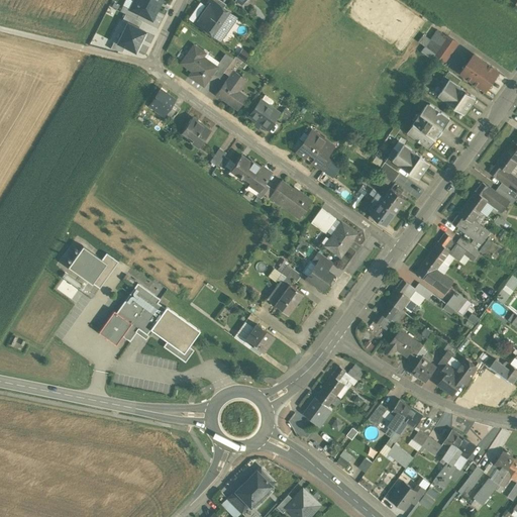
[(160,4),(151,0),(134,0),(129,9),(139,14),(151,20),(160,4)]
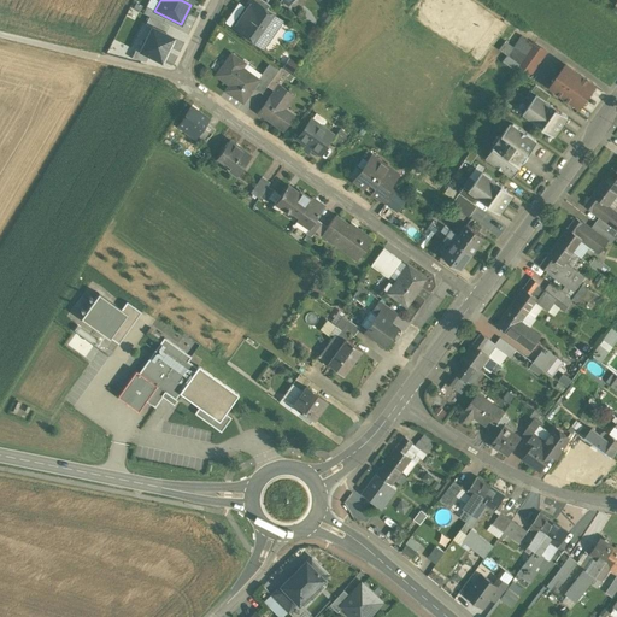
[(265,11),(251,0),(250,1),(233,25),(260,45),(271,30),(274,31),(281,22),(265,11)]
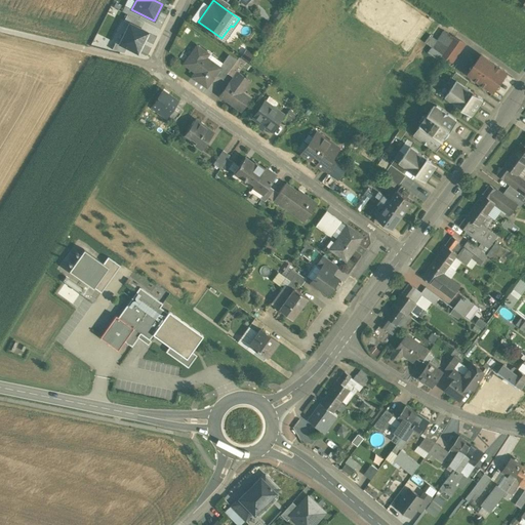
[(223,0),(210,0),(212,1),(213,0),(226,9),(229,4),(223,0)]
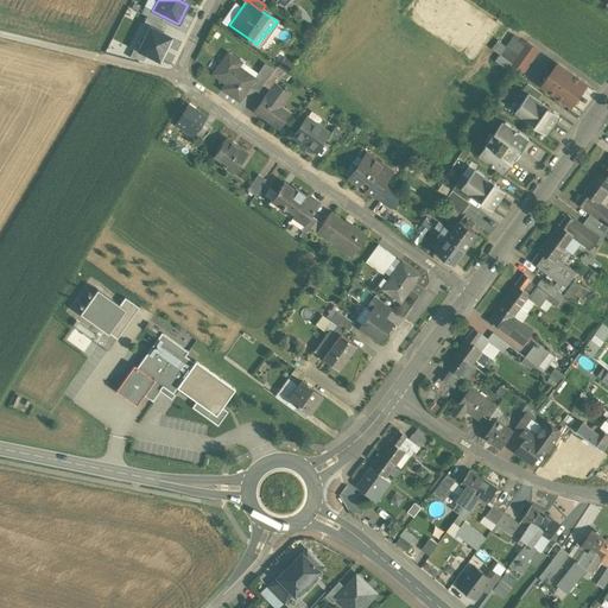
[(160,23),(164,17),(152,11),(144,7),(140,13),(147,17),(160,23)]
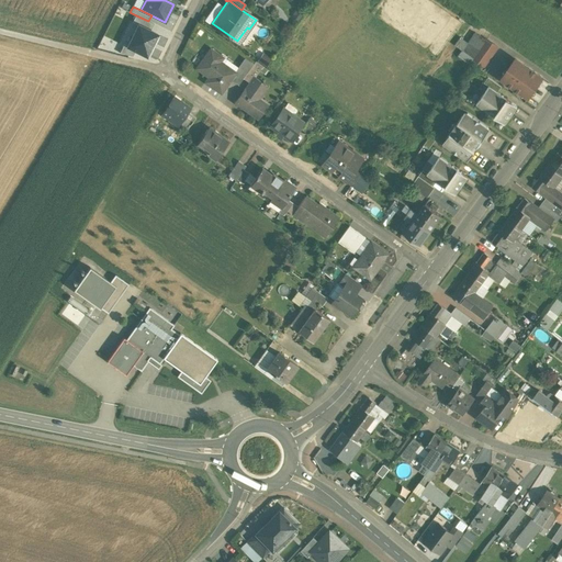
[(138,25),(150,31),(154,24),(148,21),(136,15),(133,22),(138,25)]
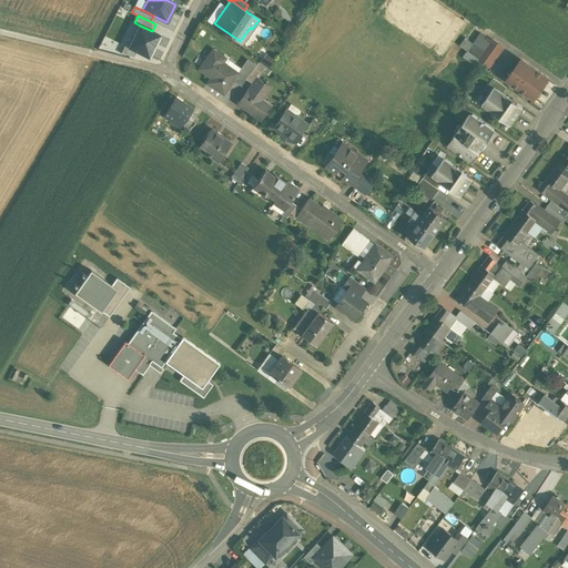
[(140,26),(130,47),(138,51),(149,57),(160,36),(152,31),(140,26)]
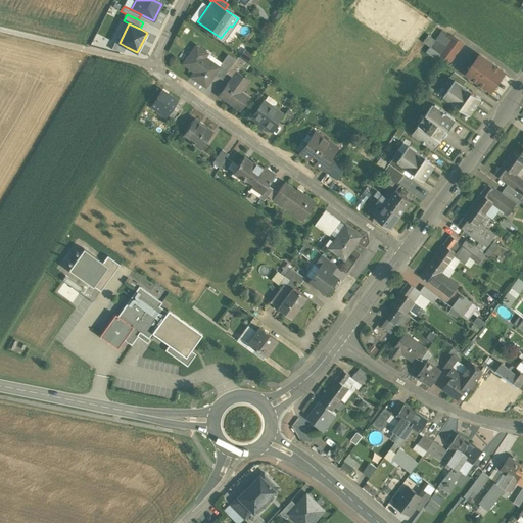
[(439,55),(453,37),(441,29),(435,38),(429,33),(423,43),(429,47),(439,55)]
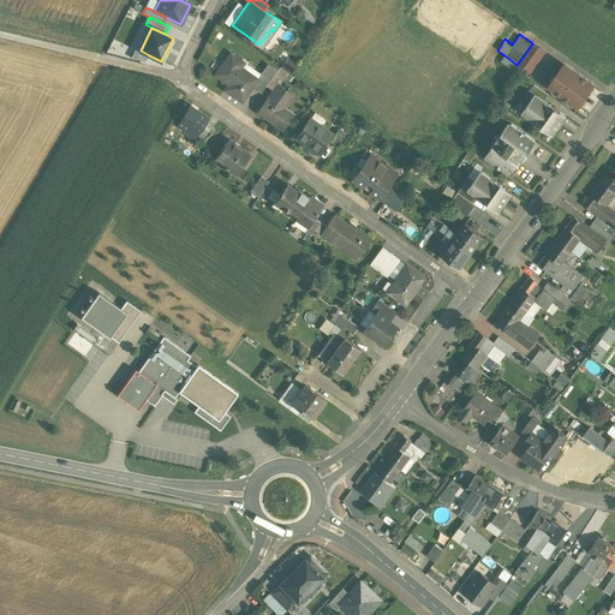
[(532,43),(517,65),(526,71),(529,73),(544,52),(532,43)]
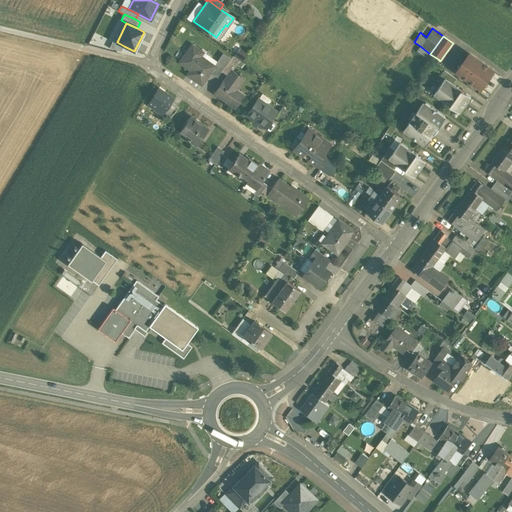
[(121,51),(124,46),(117,42),(113,40),(109,49),(121,51)]
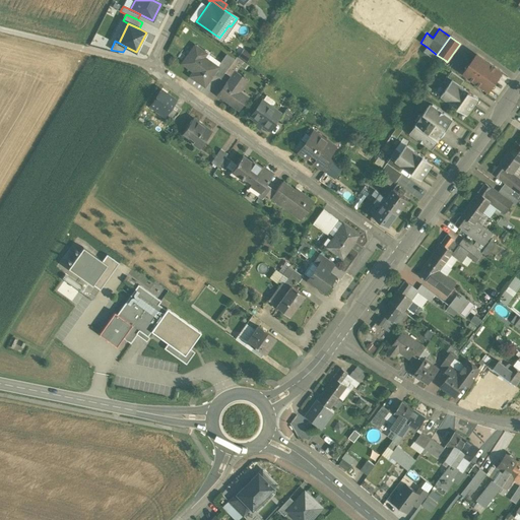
[(205,54),(195,47),(182,64),(196,73),(193,78),(204,86),(213,74),(215,70),(215,69),(201,60),(205,54)]
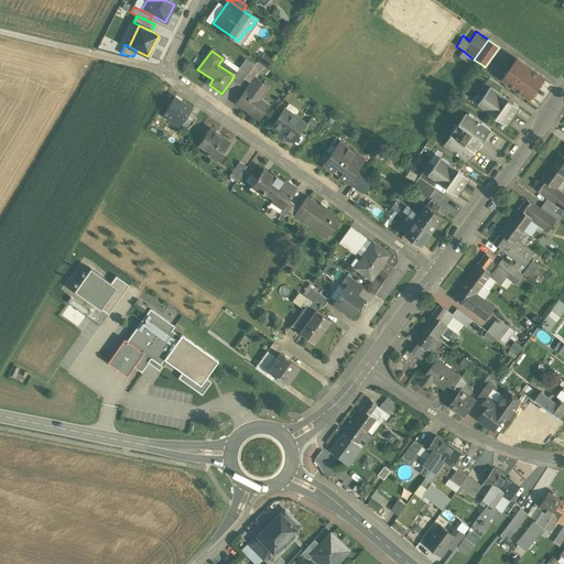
[(478,71),(483,65),(474,60),(463,51),(458,57),(478,71)]
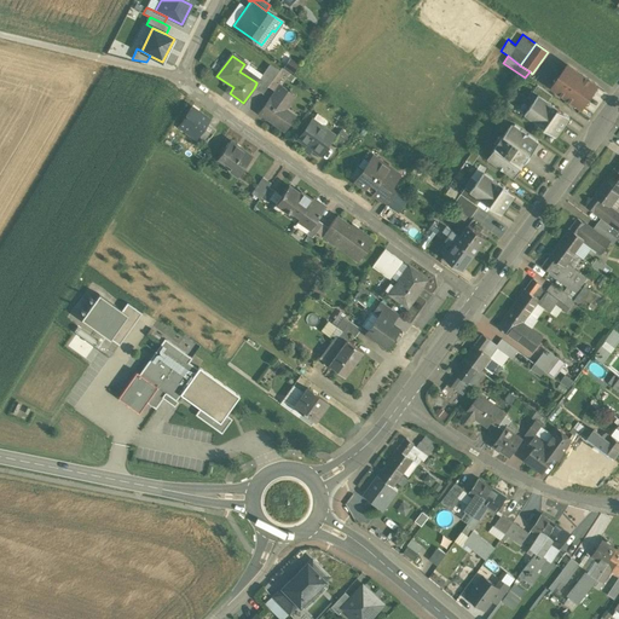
[(577,71),(567,65),(551,86),(582,108),(597,86),(583,76),(582,76),(577,73),(577,71)]
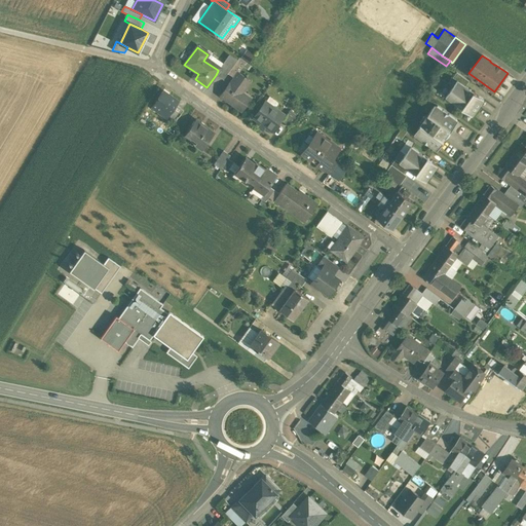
[(231,68),(227,73),(233,78),(237,72),(238,73),(246,63),(238,58),(231,68)]
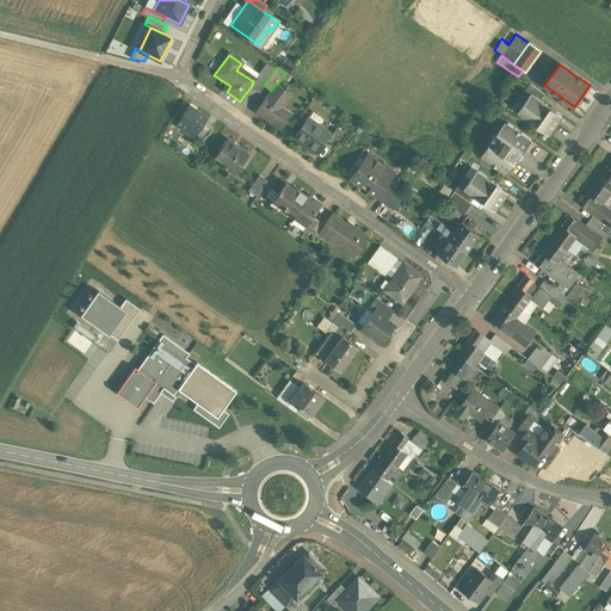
[(260,72),(253,81),(253,82),(251,87),(259,93),(264,85),(269,79),(260,72)]
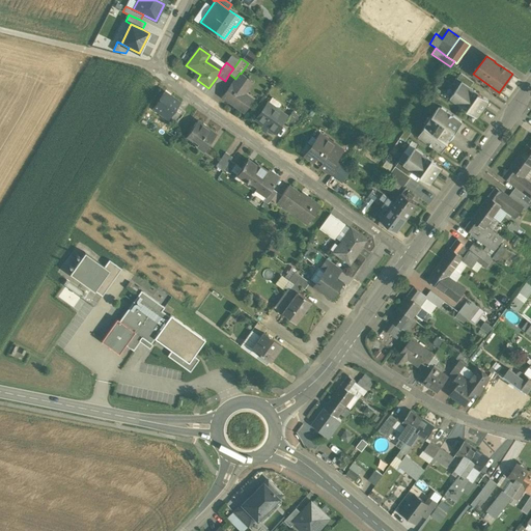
[(235,79),(231,84),(222,96),(243,112),(250,102),(242,96),(252,82),(241,74),(240,73),(235,79)]
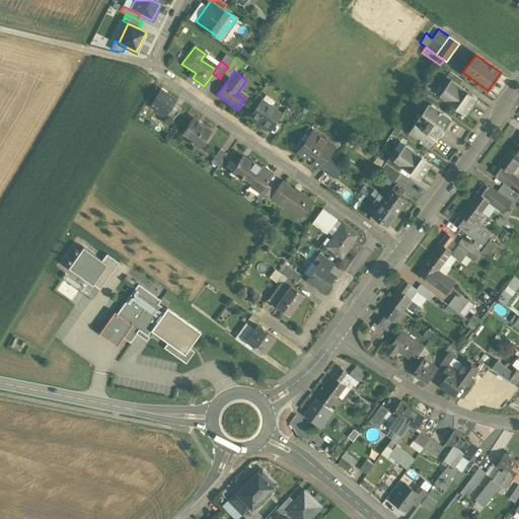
[(450,71),(447,76),(451,79),(459,85),(463,80),(450,71)]
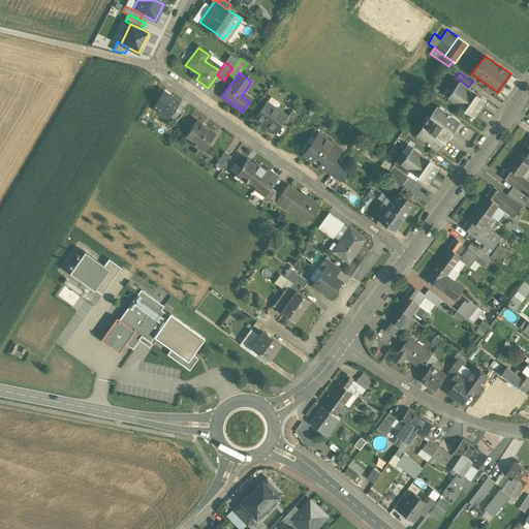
[(460,81),(448,97),(465,109),(475,116),(487,99),(476,92),(468,87),(460,81)]
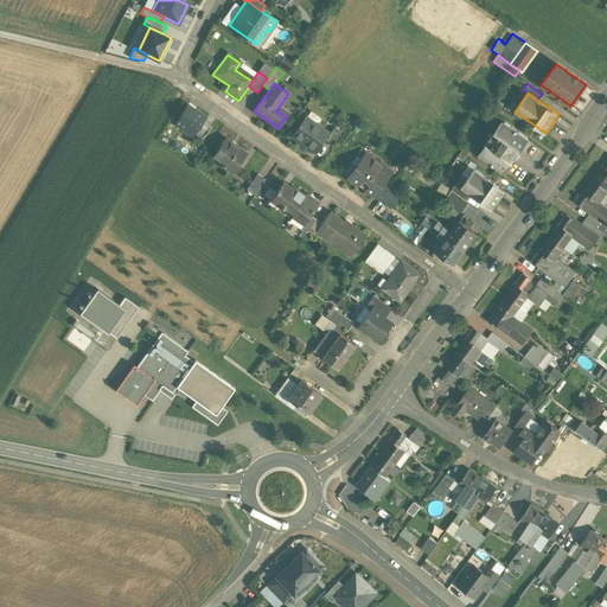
[(498,100),(490,112),(496,115),(504,103),(498,100)]
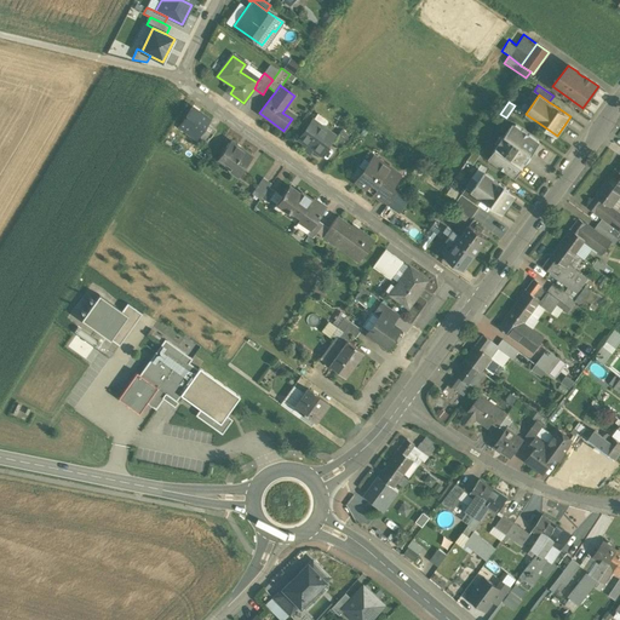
[(210,120),(193,107),(178,126),(187,132),(189,128),(199,136),(207,124),(210,120)]
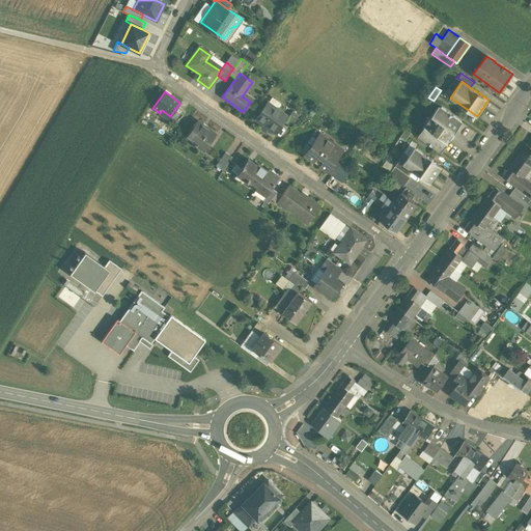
[(285,116),(268,103),(255,119),(273,133),(285,116)]
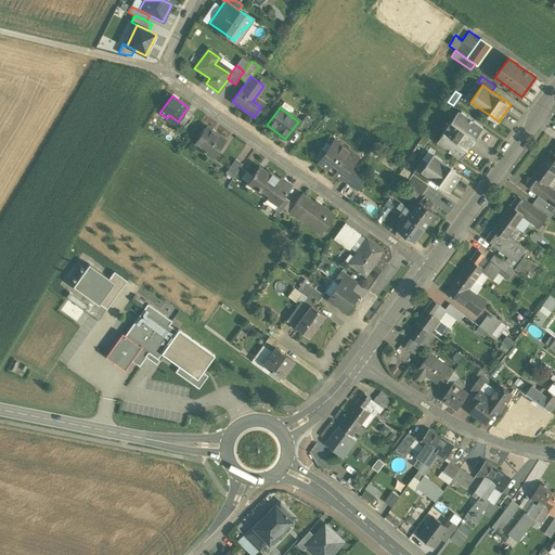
[(193,116),(185,111),(178,121),(177,121),(184,127),(193,116)]
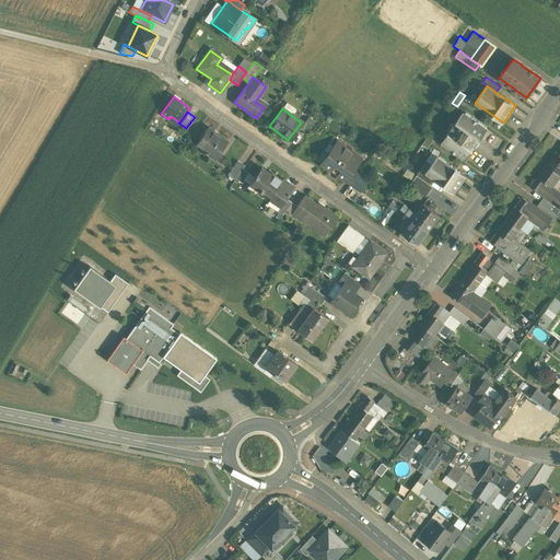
[(463,117),(459,115),(456,120),(457,125),(453,131),(448,132),(444,138),(446,139),(443,143),(466,160),(473,150),(473,149),(480,138),(481,138),(488,128),(466,113),(463,117)]
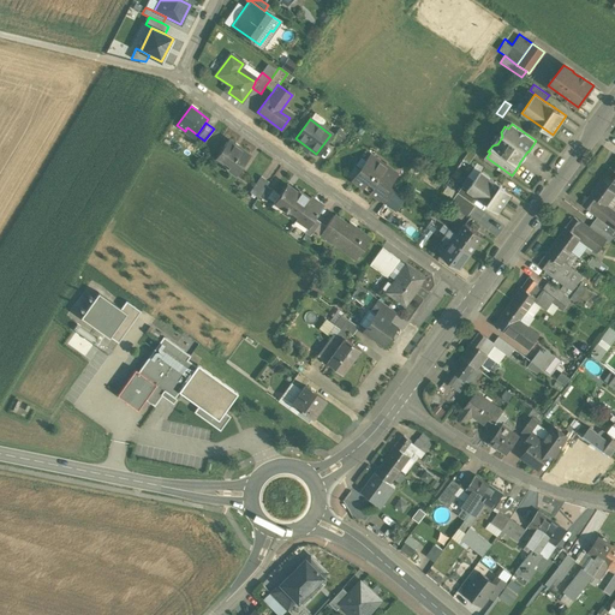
[(338,130),(328,142),(335,147),(345,135),(338,130)]
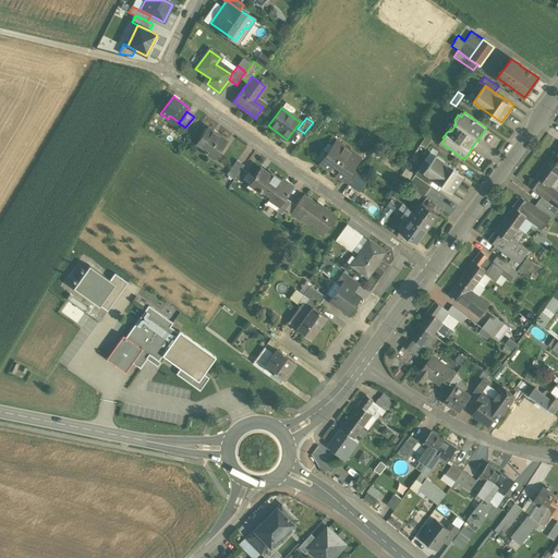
[(450,121),(446,128),(447,132),(451,131),(456,124),(455,120),(450,121)]
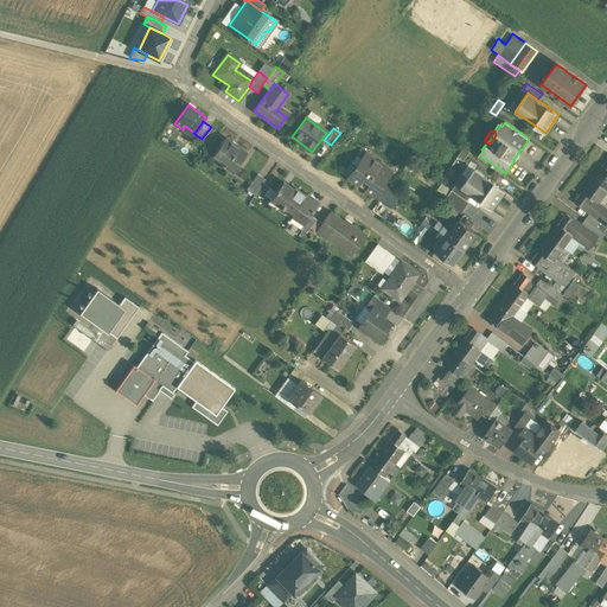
[(225,139),(213,154),(227,164),(224,166),(234,172),(247,154),(225,139)]
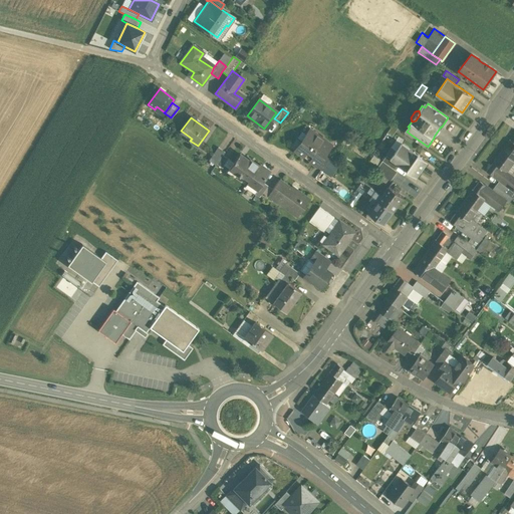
[(395,122),(388,133),(393,137),(400,126),(395,122)]
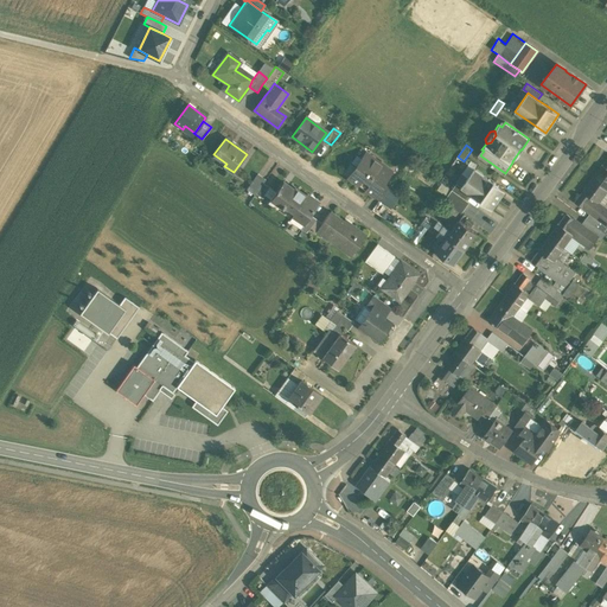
[(390,172),(369,157),(364,161),(362,160),(349,179),(374,197),(382,184),(390,172)]
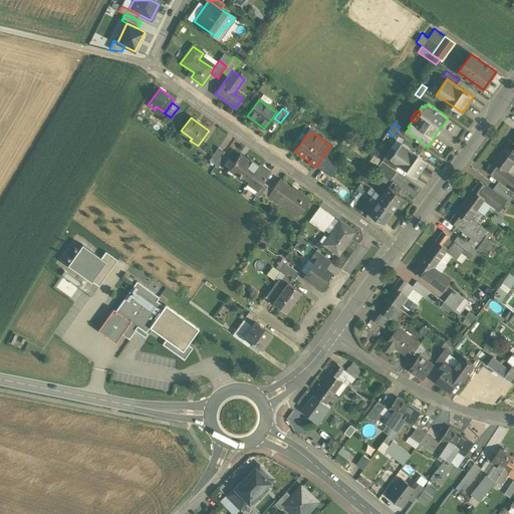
[(510,140),(502,151),(513,160),(513,142),(511,141),(510,140)]
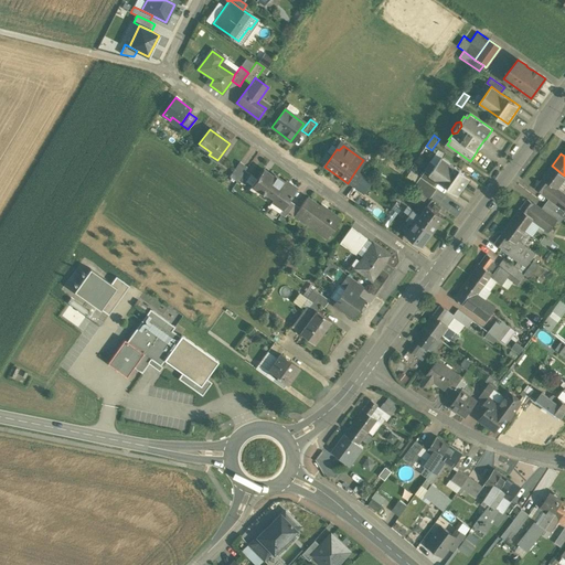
[(459,170),(441,157),(429,174),(438,181),(447,187),(447,188),(458,195),(470,177),(459,169),(459,170)]
